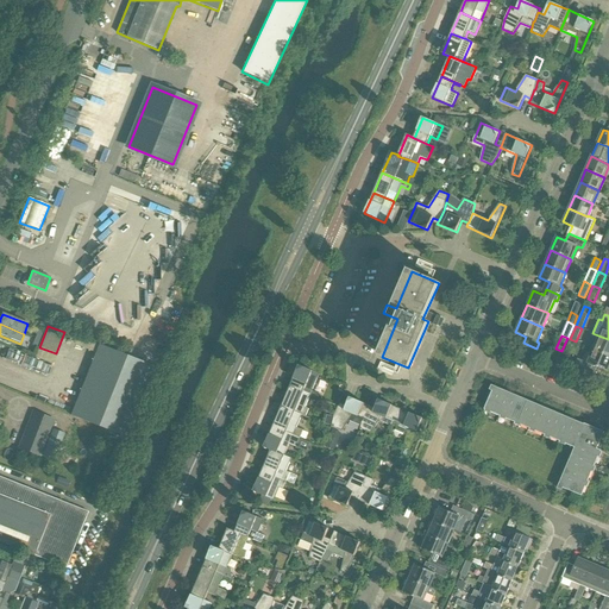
[(608,339),(598,336),(592,350),(608,356),(608,339)]
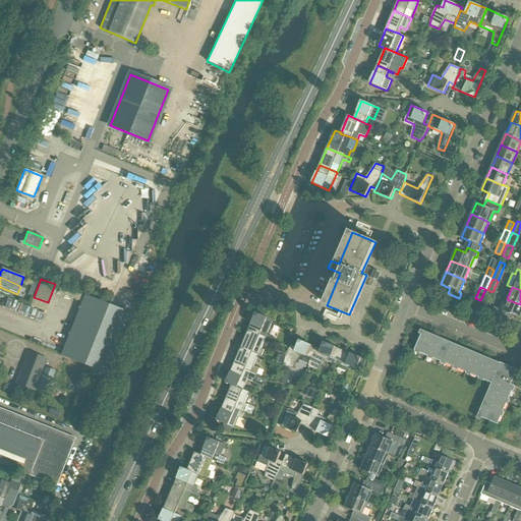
[(85,296),(62,354),(62,356),(108,374),(132,314),(85,296)]
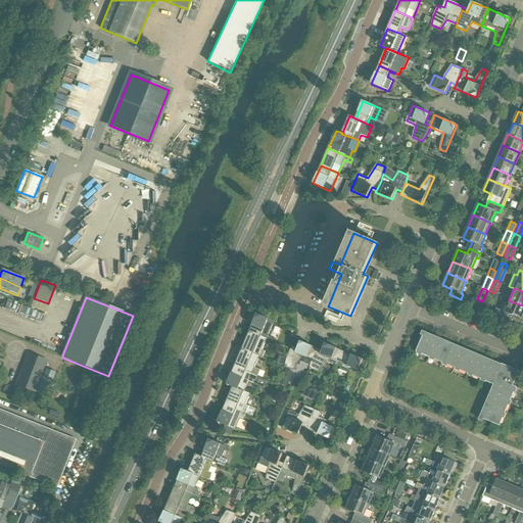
[(9,298),(6,306),(22,313),(26,305),(9,298)]
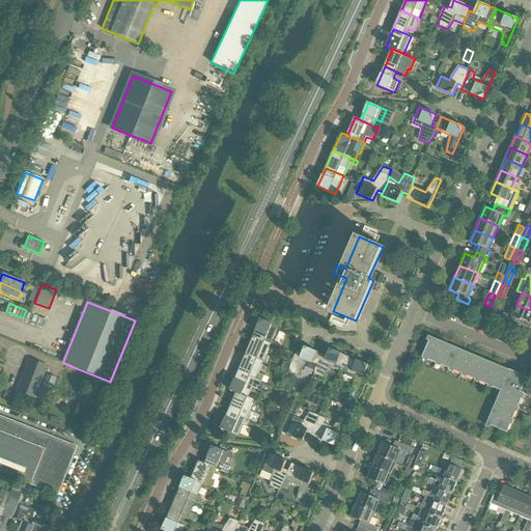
[(504,310),(501,318),(519,326),(521,320),(530,325),(530,322),(530,310),(516,305),(512,314),(504,310)]
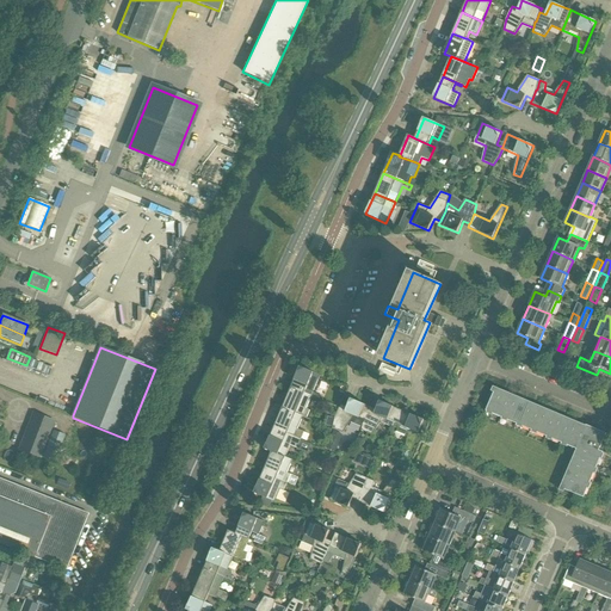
[(291,388),(312,396),(320,400),(322,396),(313,392),(320,376),(300,368),(291,388)]
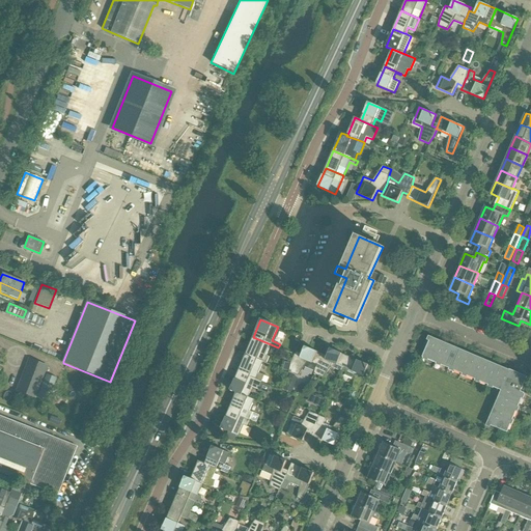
[(508,322),(505,329),(511,332),(514,325),(508,322)]
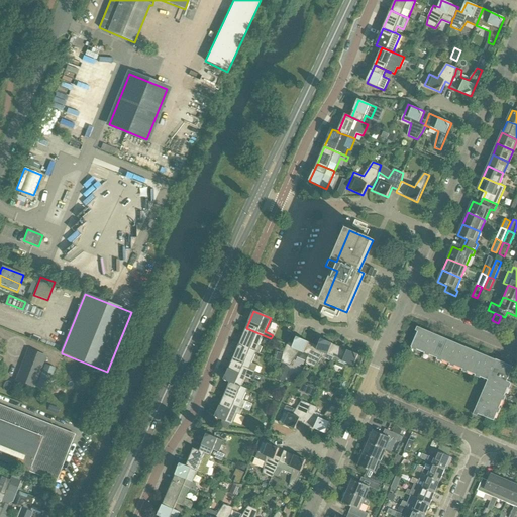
[(238,345),(256,352),(260,353),(263,347),(260,345),(264,335),(246,328),(238,345)]
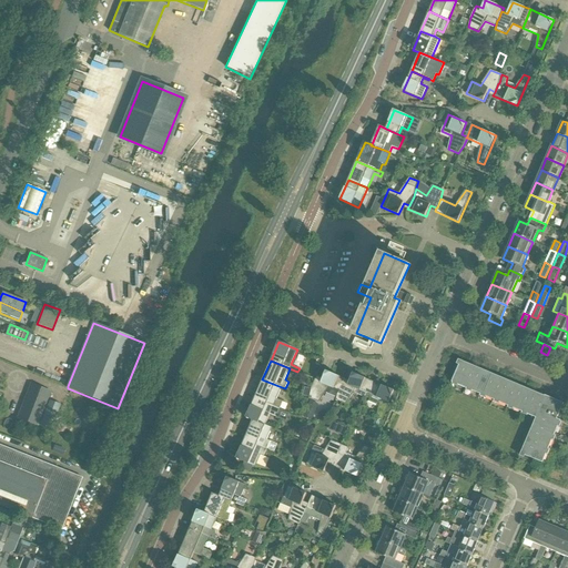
[(452,383),(538,418),(524,455),(543,463),(560,421),(557,418),(564,403),(544,395),(543,398),(459,363),(452,383)]
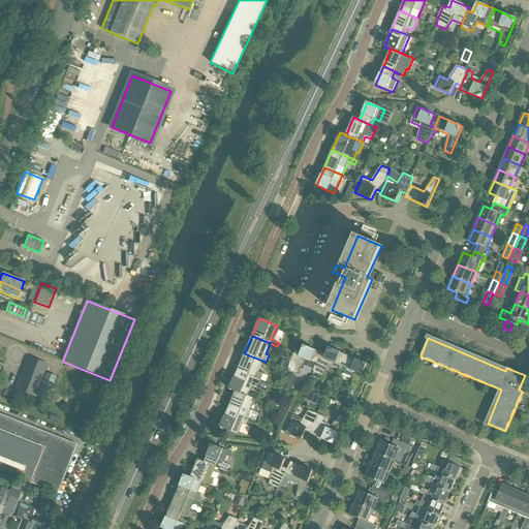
[(294,350),(290,362),(288,371),(298,375),(304,366),(313,370),(315,364),(318,355),(319,355),(320,352),(304,345),(301,352),(294,350)]
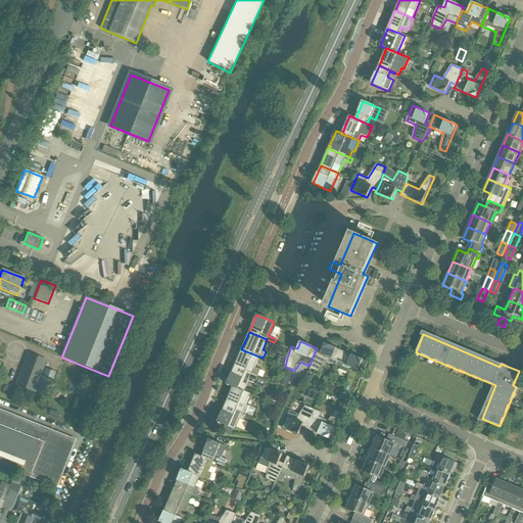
[(312,360),(310,366),(310,369),(319,372),(326,362),(335,366),(337,362),(336,362),(341,350),(325,343),(321,354),(316,351),(315,351),(312,360)]
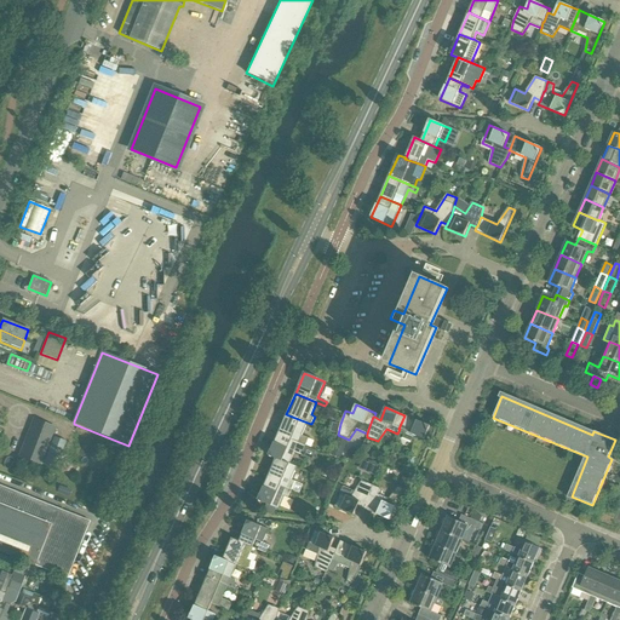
[(308,423),(286,414),(277,435),(305,447),(309,440),(302,436),(308,423)]
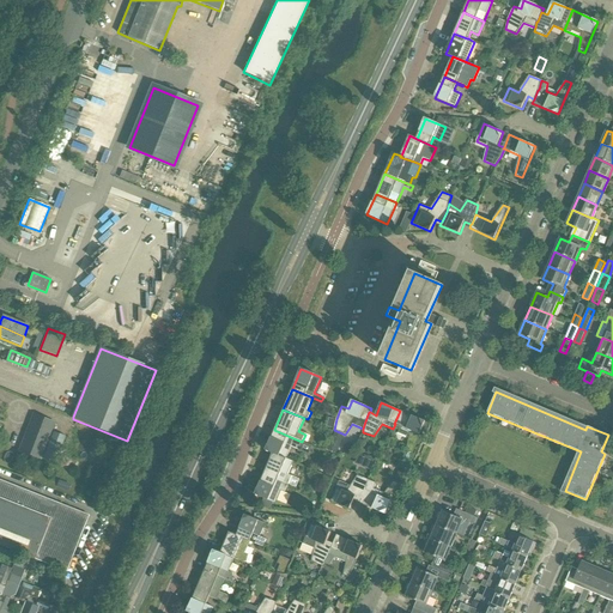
[(408,435),(410,435),(406,450),(412,453),(426,422),(400,411),(394,424),(395,424),(393,429),(395,430),(398,425),(400,426),(398,434),(406,437),(408,435)]
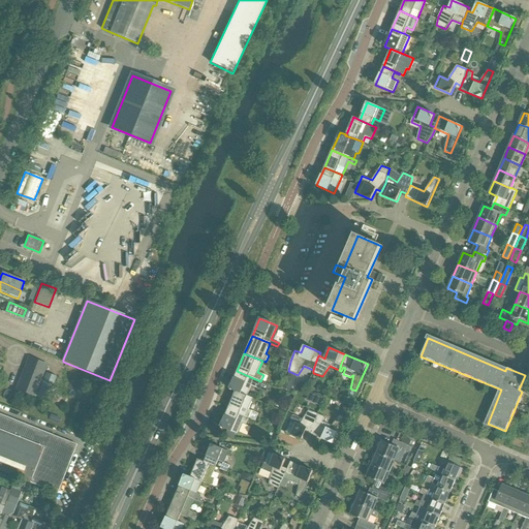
[(35,397),(48,365),(28,356),(16,390),(35,397)]
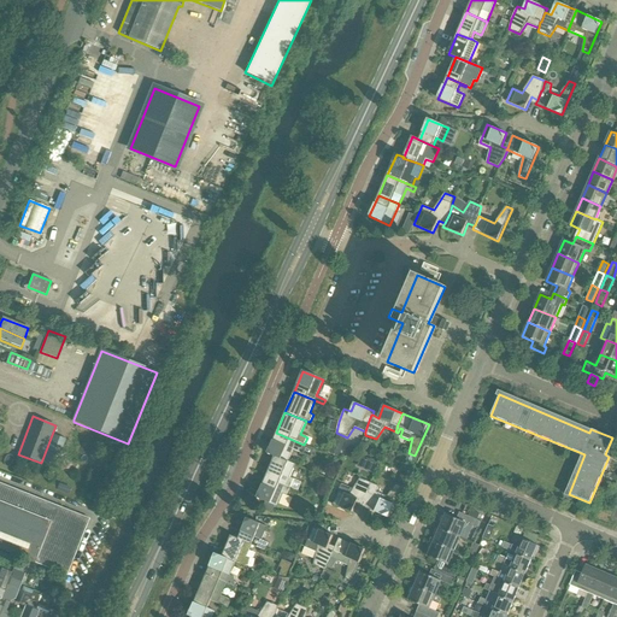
[(45,459),(57,464),(68,438),(56,433),(45,459)]
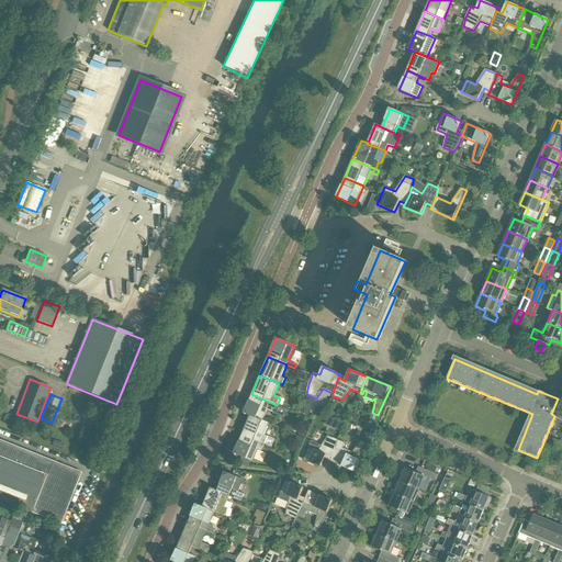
[(244,414),(250,416),(269,424),(262,420),(268,409),(273,412),(277,405),(251,394),(244,414)]
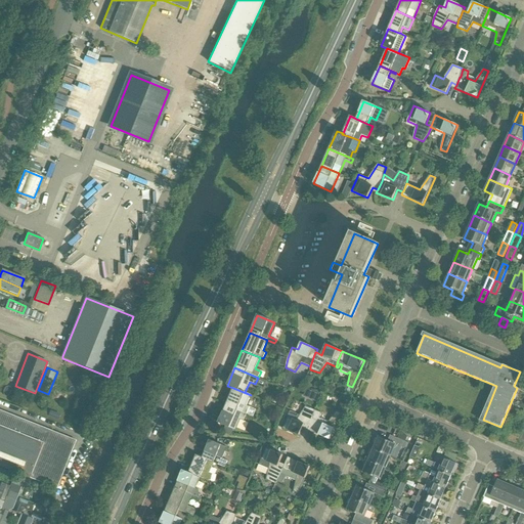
[(287,369),(279,385),(288,388),(294,373),(287,369)]
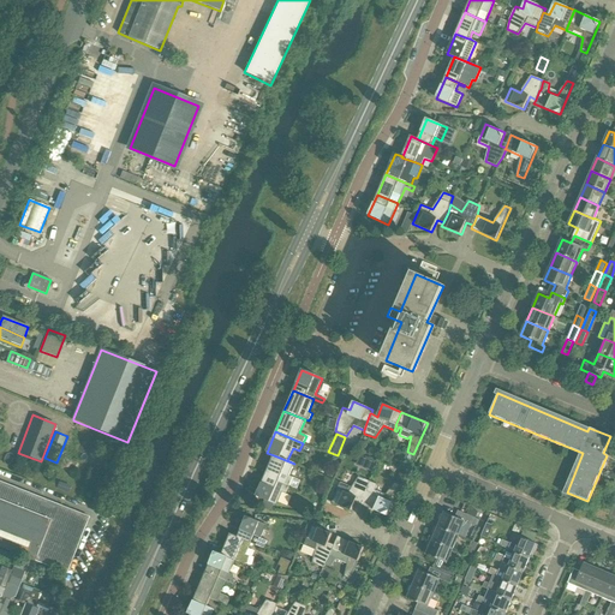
[(274,455),(266,476),(290,485),(292,478),(288,477),(294,464),(274,455)]
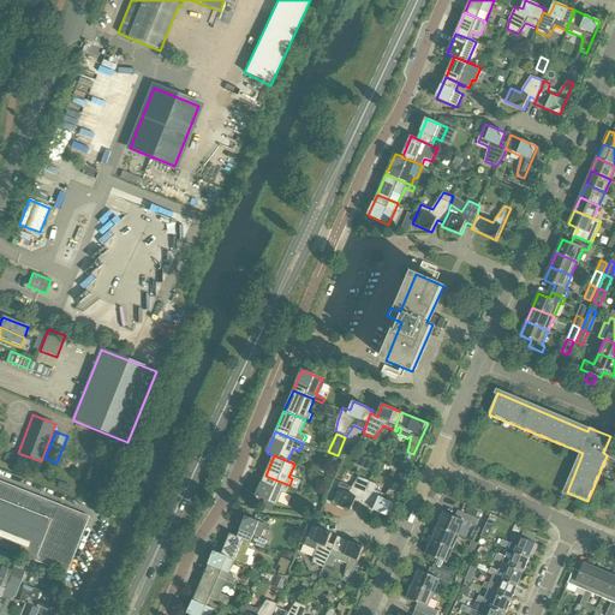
[(402,482),(407,471),(402,469),(396,478),(402,482)]
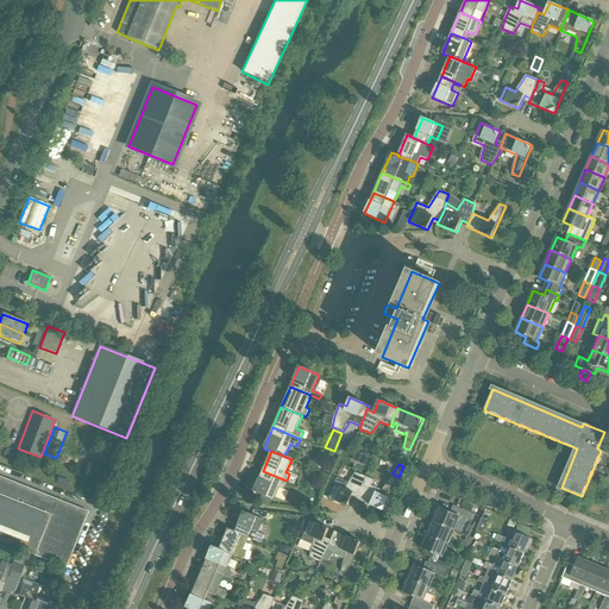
[(287,481),(263,471),(253,491),(274,501),(280,487),(283,489),(287,481)]
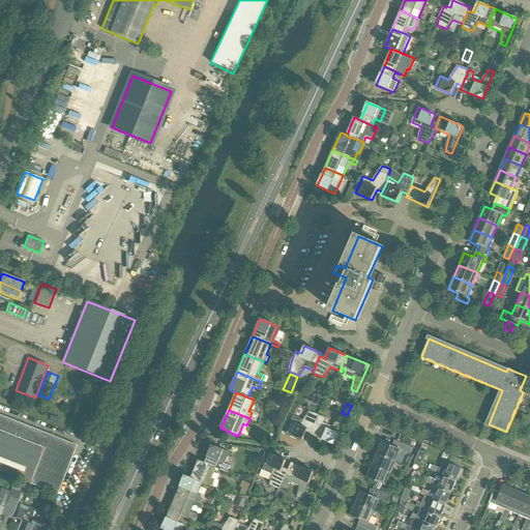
[(294,416),(291,421),(286,434),(303,441),(307,430),(313,432),(317,423),(319,415),(310,411),(303,420),(301,419),(301,421),(294,418),(295,416),(294,416)]
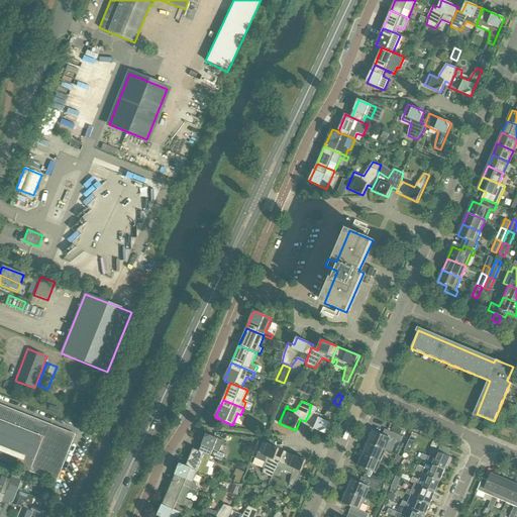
[(305,421),(304,425),(325,434),(336,407),(331,405),(325,416),(316,413),(317,407),(311,405),(309,413),(305,421)]
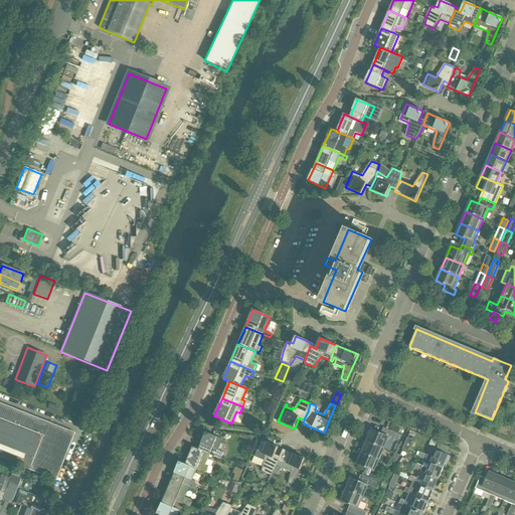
[(74,434),(0,404),(0,460),(55,482),(74,434)]
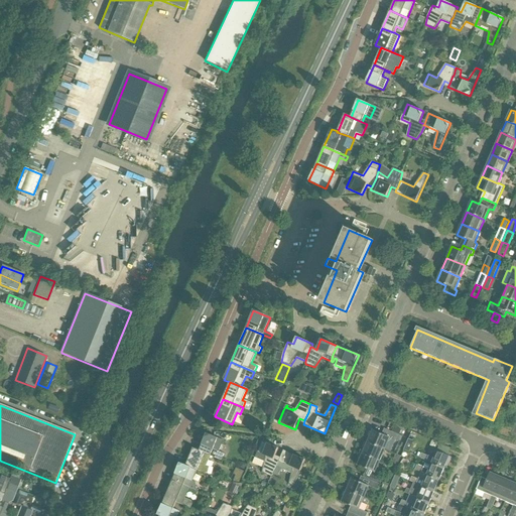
[(394,426),(392,431),(399,434),(401,429),(394,426)]
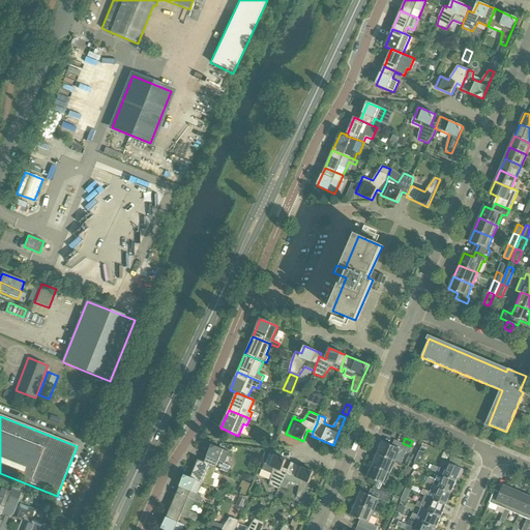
[(392,445),(383,441),(378,453),(395,462),(401,449),(409,453),(412,447),(410,446),(403,443),(394,440),(392,445)]
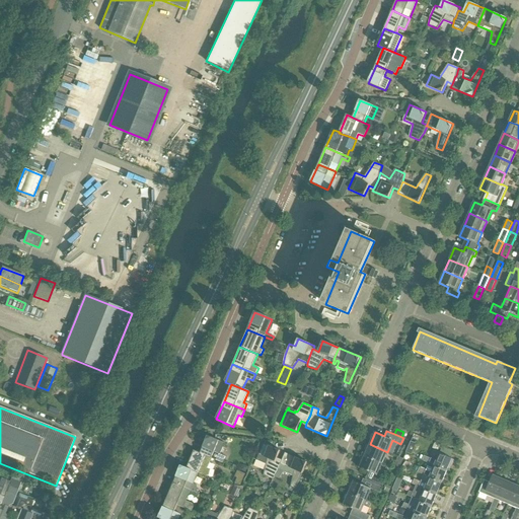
[(201,454),(212,458),(212,459),(223,463),(225,457),(220,455),(225,444),(208,436),(201,453),(201,454)]
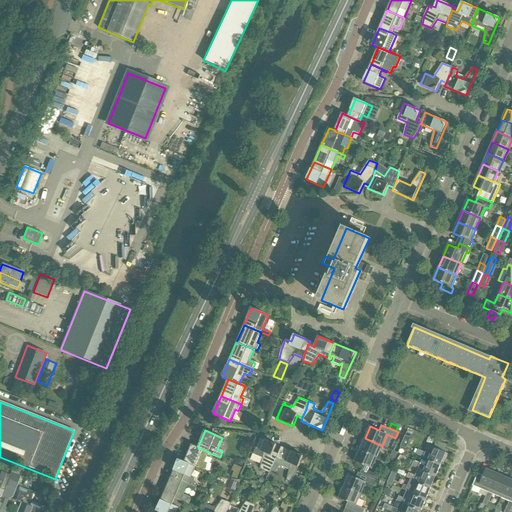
[(406,435),(401,446),(406,449),(411,437),(406,435)]
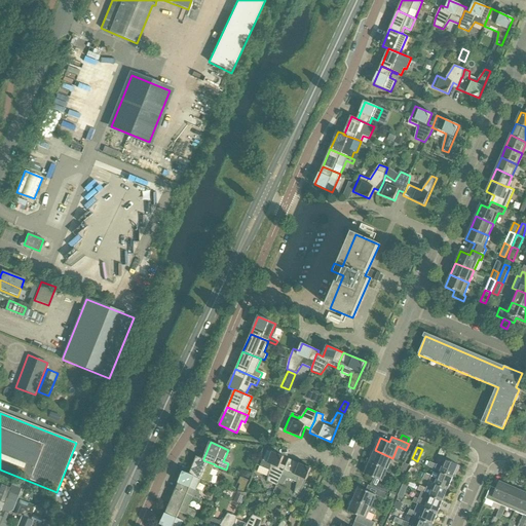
[(260,466),(270,471),(267,482),(276,486),(278,483),(282,479),(285,471),(286,466),(280,464),(284,457),(267,450),(262,461),(260,466)]
